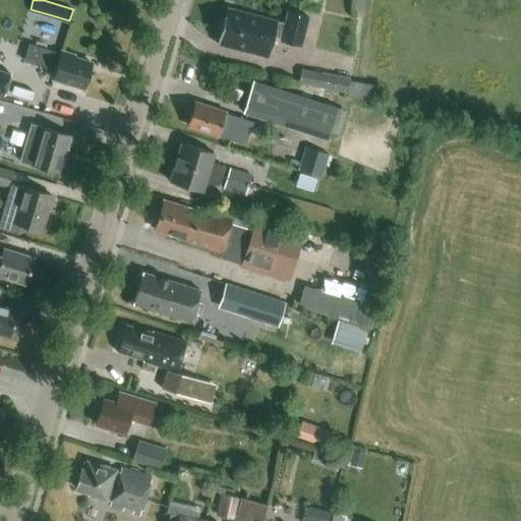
[(299,46),(307,16),(287,11),(284,23),(225,8),(222,20),(218,22),(217,27),(219,32),(216,44),(267,57),(272,39),(299,46)]
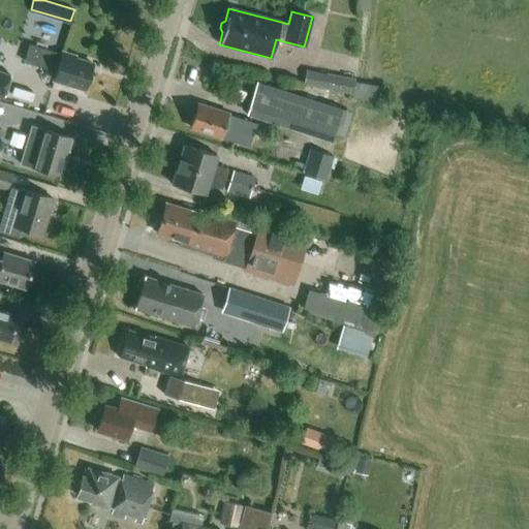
[(74,59),(75,56),(61,52),(60,55),(30,47),(25,61),(56,70),(54,81),(85,90),(86,86),(89,86),(91,78),(89,76),(92,64),(74,59)]
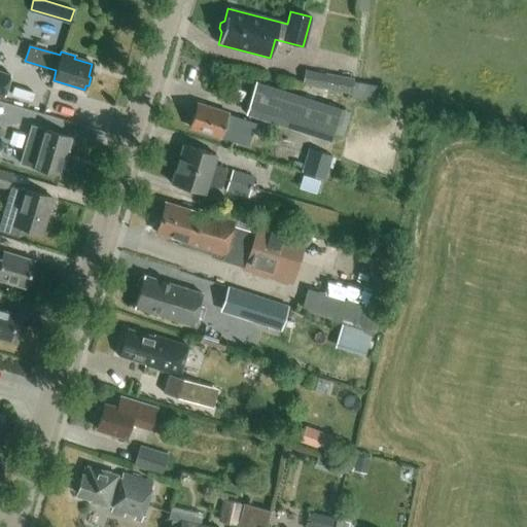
[(354,77),(305,68),(302,82),(351,92),(351,95),(376,100),(379,85),(353,80),(354,77)]
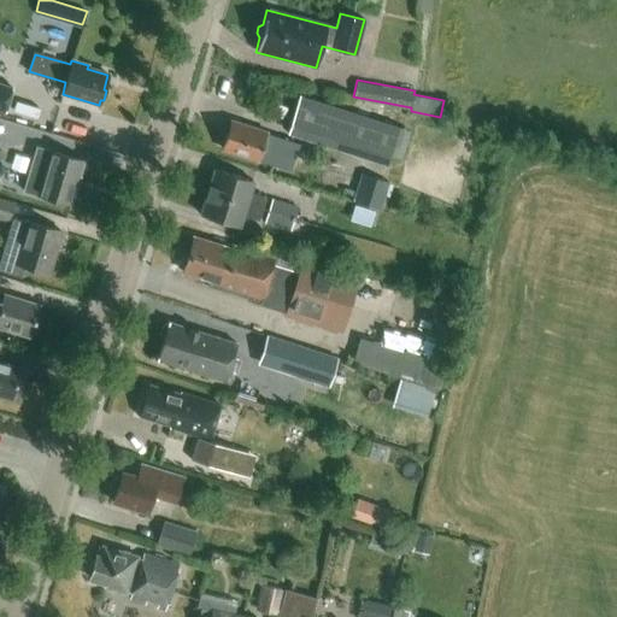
[(0,110),(5,112),(11,88),(0,84),(0,110)]
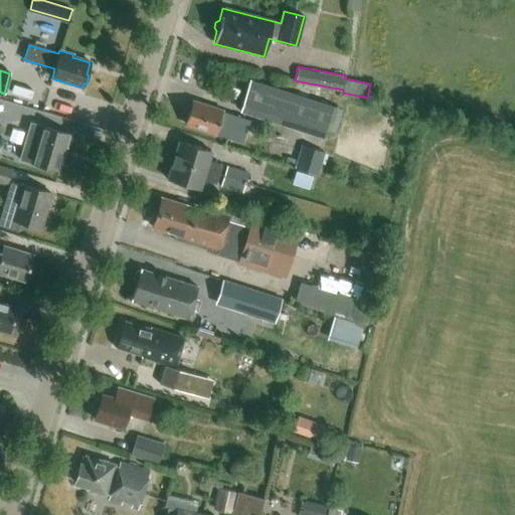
[(333,106),(249,80),(239,113),(323,139),(326,131),(335,134),(342,110),(333,107),(333,106)]
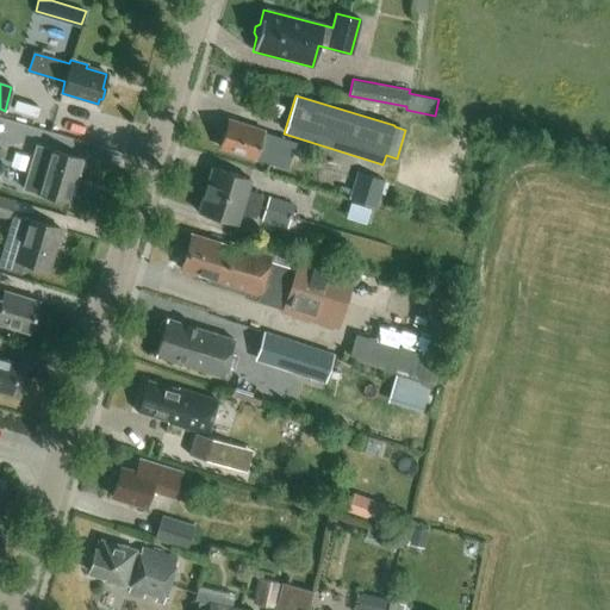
[(293,144),(280,141),(260,134),(261,131),(228,120),(219,148),(286,168),(293,144)]
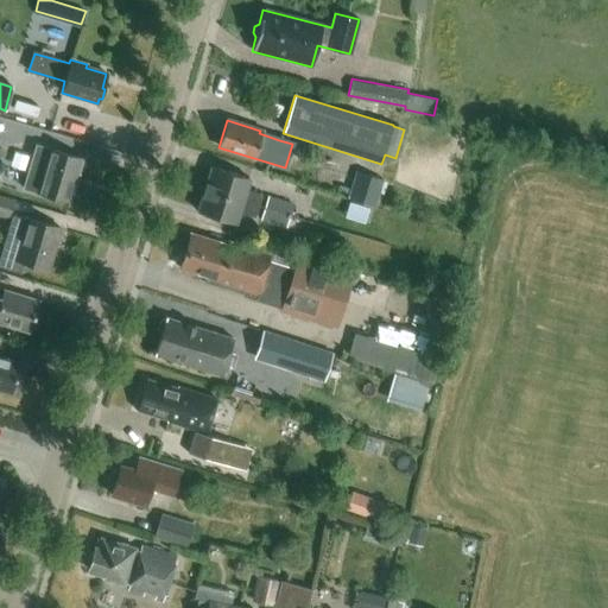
[(69,202),(82,158),(36,145),(23,189),(69,202)]
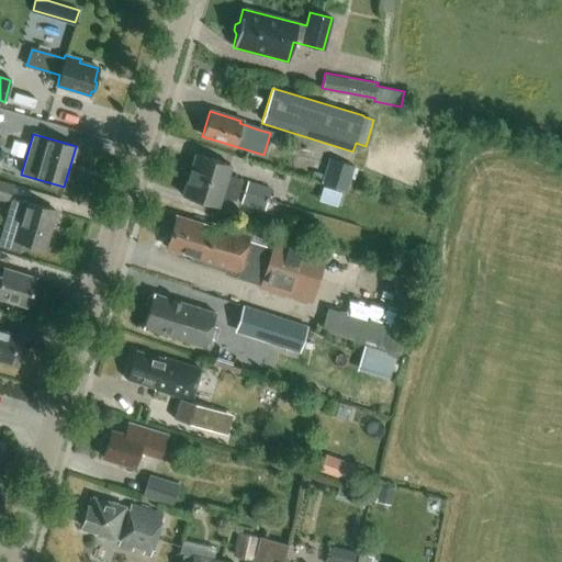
[(189,176),(238,191),(240,180),(225,176),(228,165),(195,155),(189,176)]
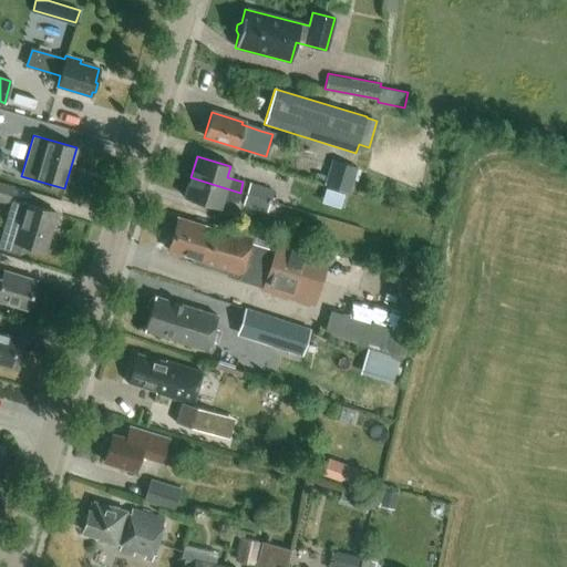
[(358,165),(332,158),(323,186),(350,193),(358,165)]
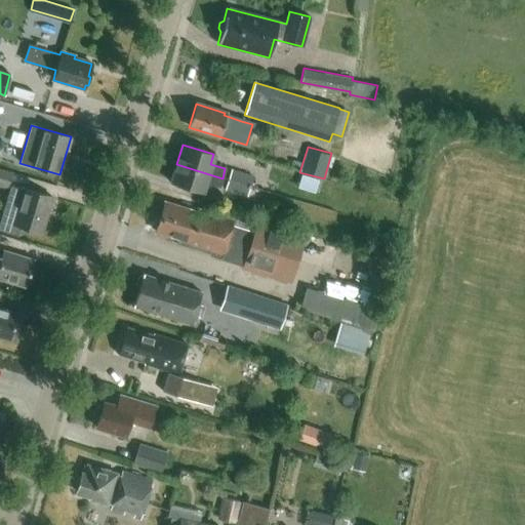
[(219,188),(223,178),(176,164),(170,184),(202,193),(205,183),(219,188)]
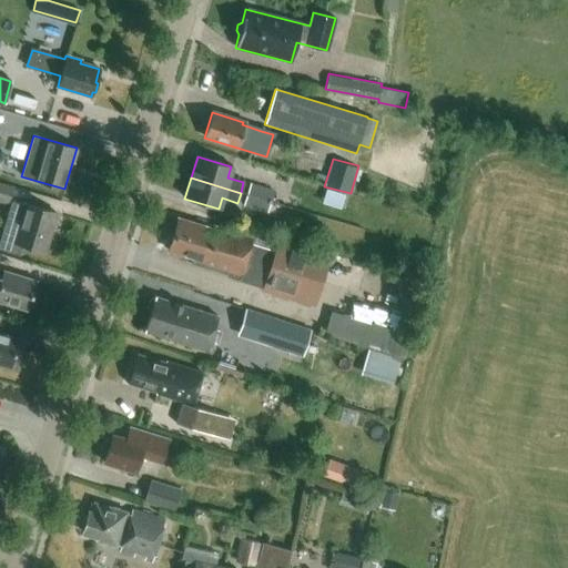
[(247,194),(271,202),(274,192),(275,189),(251,182),(247,194)]
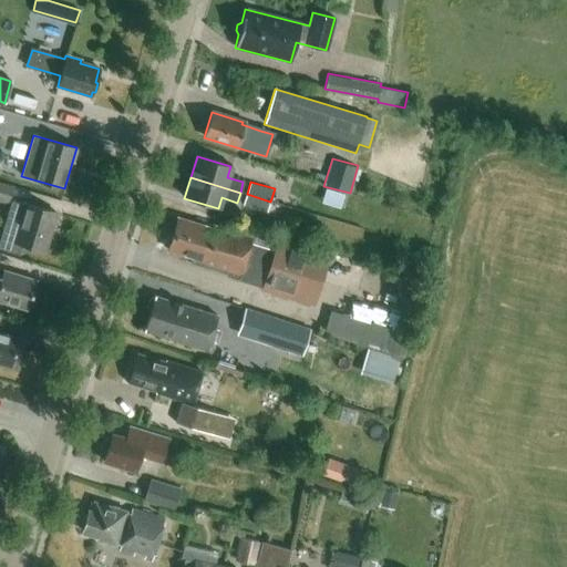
[(0,183),(0,199),(8,203),(12,187),(0,183)]
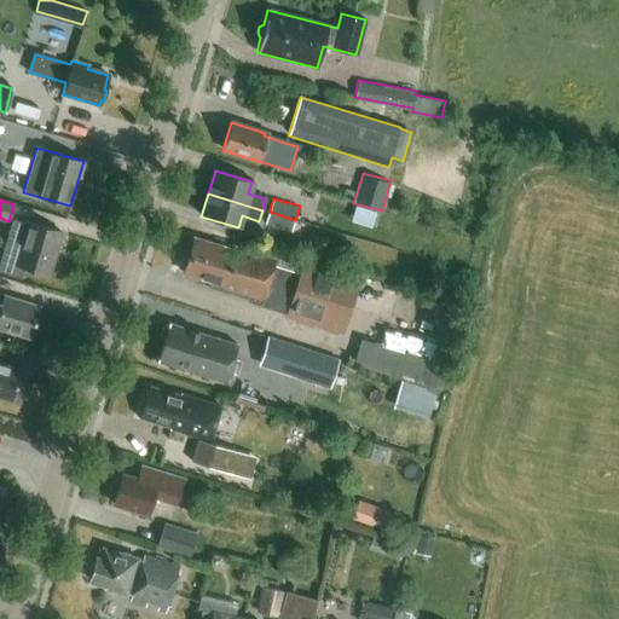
[(314,225),(295,220),(270,212),(266,224),(311,237),(314,225)]
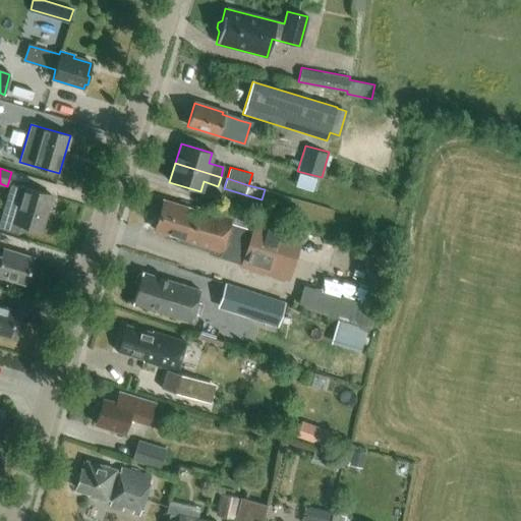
[(52,196),(22,187),(22,188),(10,184),(4,205),(0,218),(0,229),(17,235),(20,224),(42,230),(52,196)]
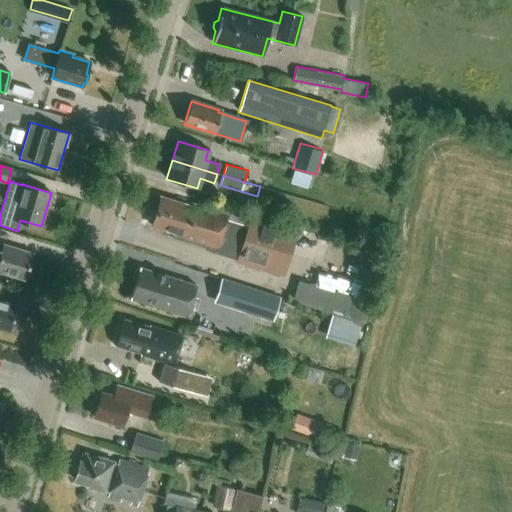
[(190,206),(160,197),(151,226),(172,233),(171,237),(184,241),(185,238),(217,248),(215,253),(237,260),(236,262),(283,276),(298,228),(251,214),(248,226),(226,219),(227,215),(191,204),(190,206)]
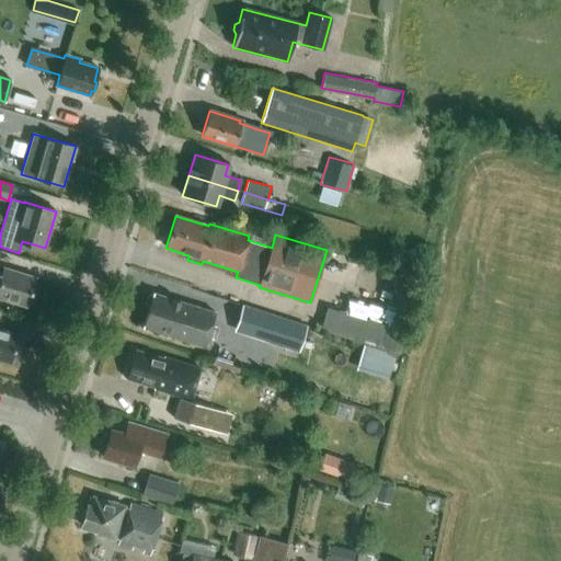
[(3,267),(1,275),(0,274),(0,297),(27,307),(29,302),(32,302),(34,296),(32,293),(36,278),(3,267)]
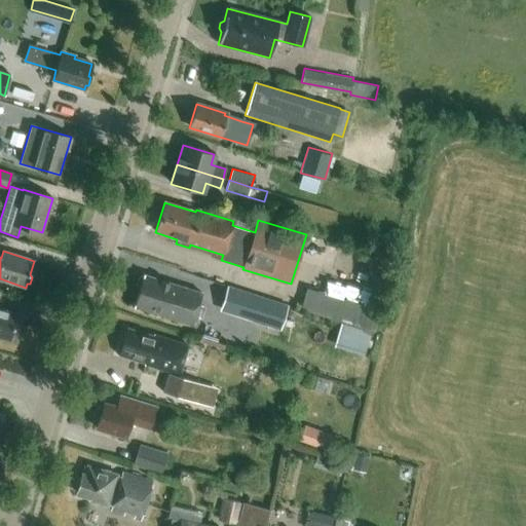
[(201,293),(143,274),(142,276),(138,278),(135,286),(138,290),(133,306),(191,325),(194,317),(198,318),(202,305),(198,304),(201,293)]
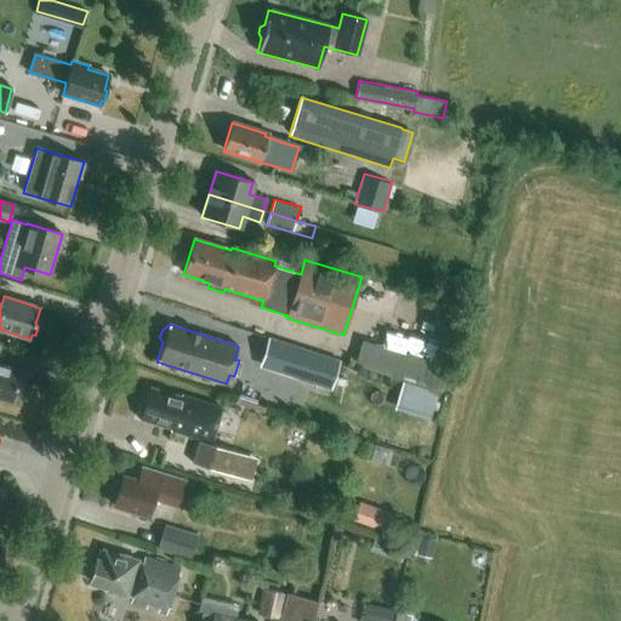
[(268,339),(258,368),(330,391),(340,362),(268,339)]
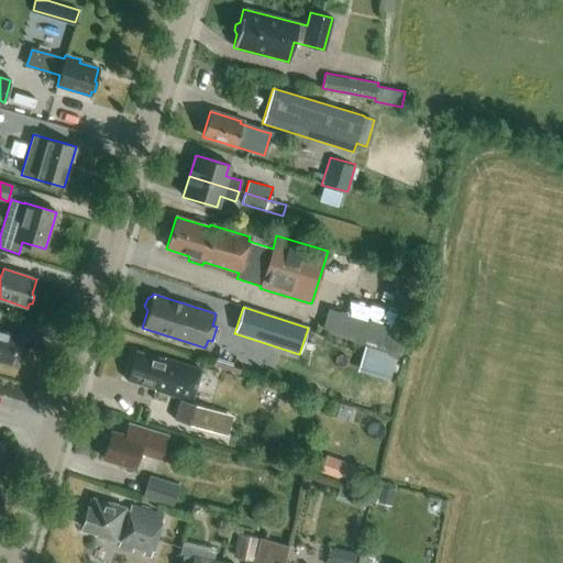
[(321,331),(399,355),(406,333),(329,309),(321,331)]
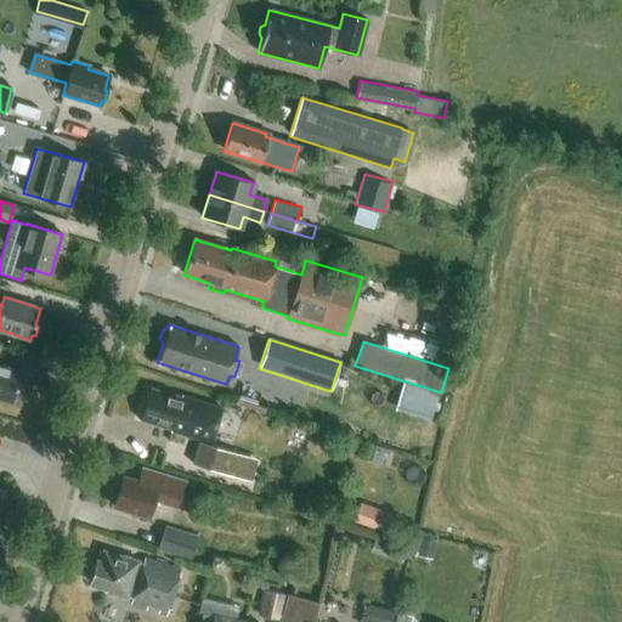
[(0,399),(12,402),(21,372),(0,365),(0,399)]
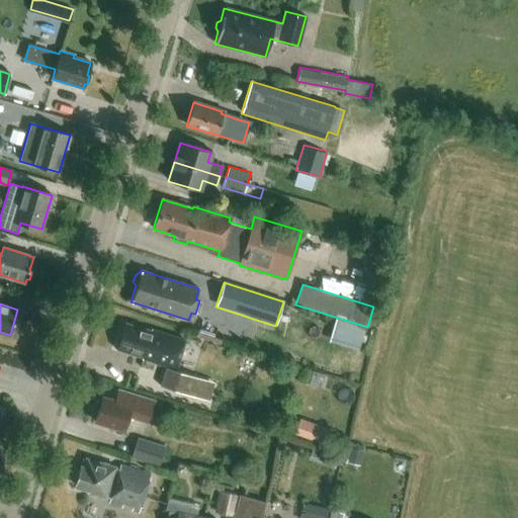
[(241,342),(245,325),(201,315),(197,332),(241,342)]
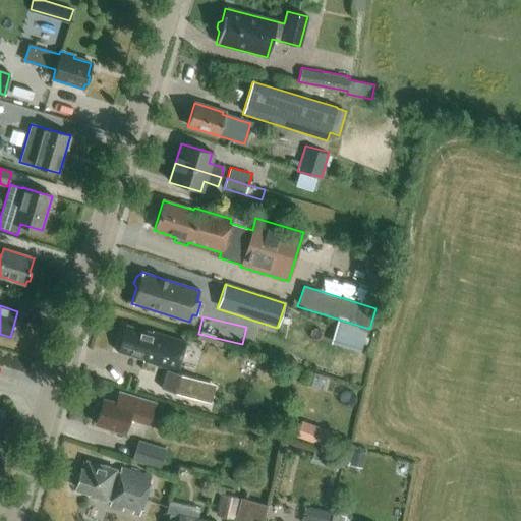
[(337,328),(333,340),(344,343),(358,348),(364,329),(339,321),(337,328)]
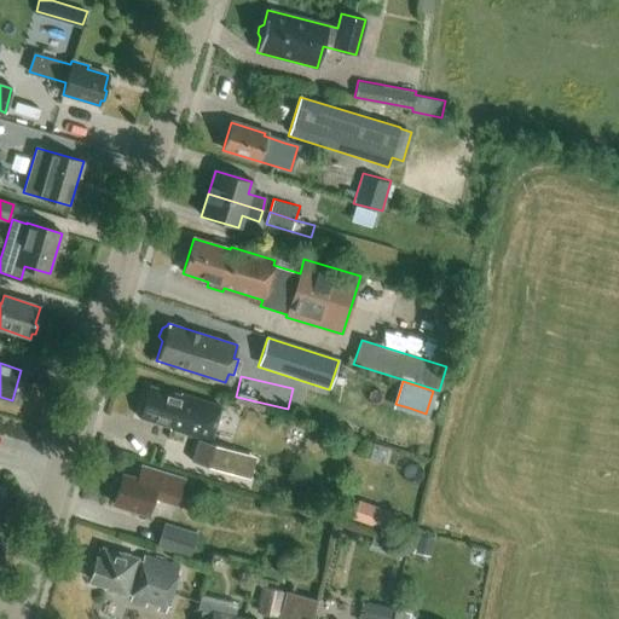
[(140,414),(139,417),(171,427),(171,429),(200,438),(198,440),(197,439),(190,462),(207,467),(236,466),(237,451),(204,441),(204,439),(209,441),(220,406),(179,394),(179,397),(148,388),(144,400),(140,400),(137,410),(140,414)]
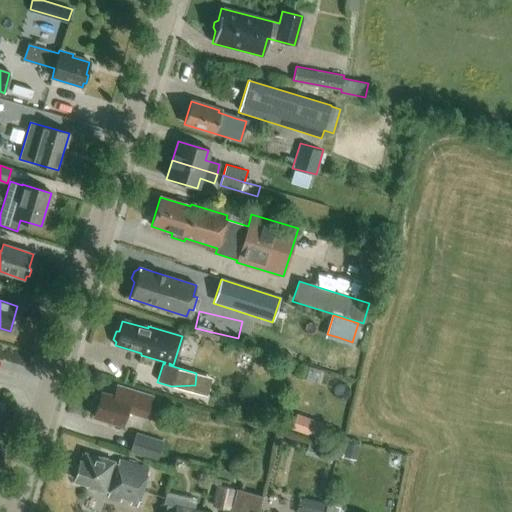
[(117,383),(115,391),(113,397),(100,393),(93,417),(122,426),(127,409),(145,415),(152,394),(117,383)]
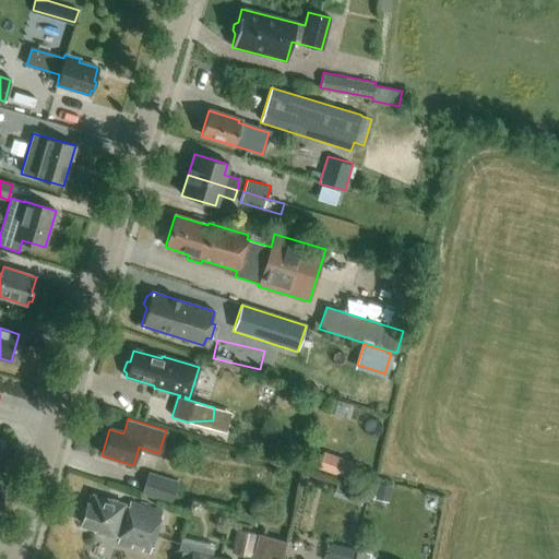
[(355,463),(323,452),(318,470),(349,480),(355,463)]
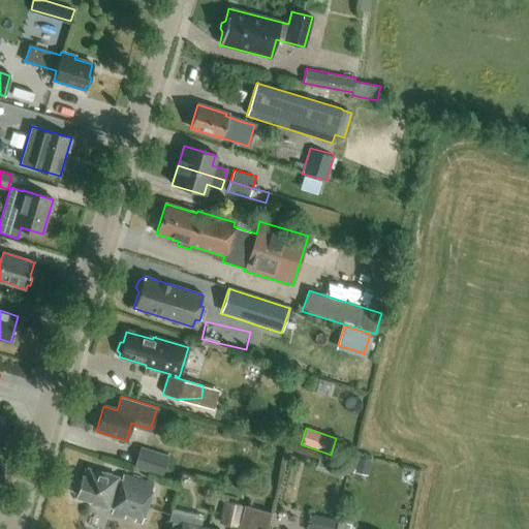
[(166,455),(139,447),(133,468),(160,475),(166,455)]
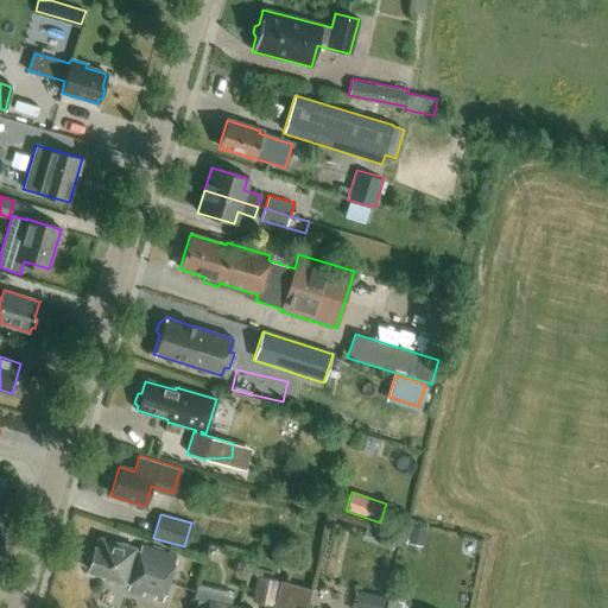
[(154,596),(153,599),(162,602),(176,557),(140,546),(138,552),(132,551),(132,550),(97,538),(87,569),(102,575),(102,576),(122,583),(122,584),(127,586),(126,590),(140,595),(141,593),(154,596)]
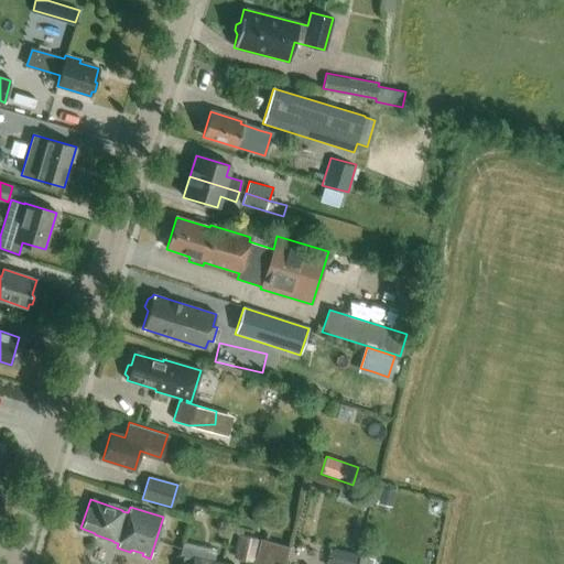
[(258,539),(237,534),(232,556),(253,561),(258,539)]
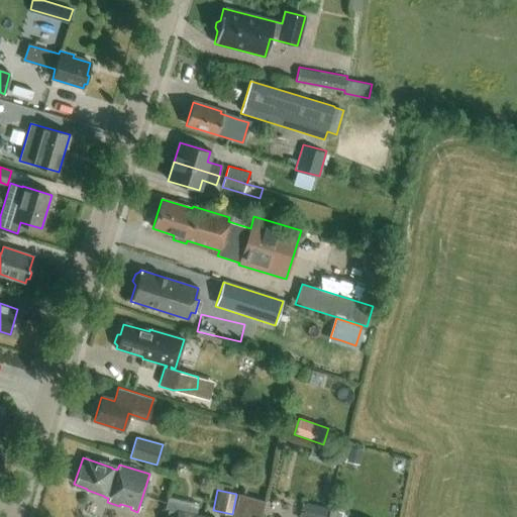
[(260,516),(264,500),(236,494),(231,516),(260,516)]
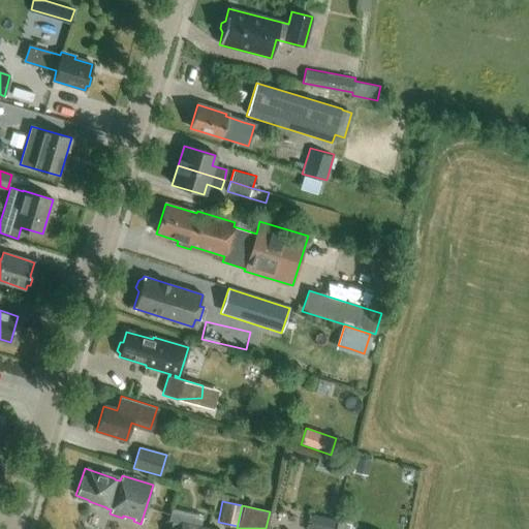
[(332,528),(335,520),(313,515),(309,528),(332,528)]
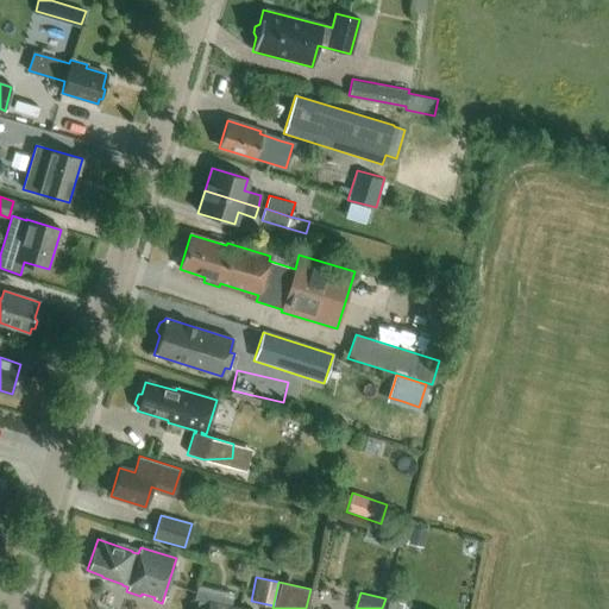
[(401,608),(403,602),(391,598),(388,608),(401,608)]
